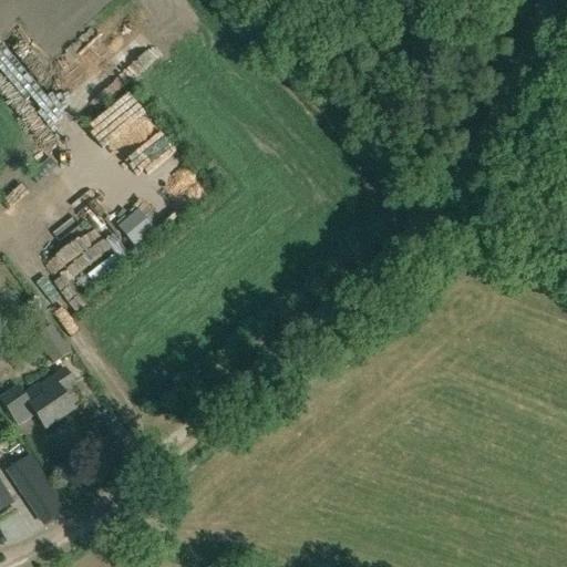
[(16,205),(20,216),(37,208),(31,197),(16,205)]
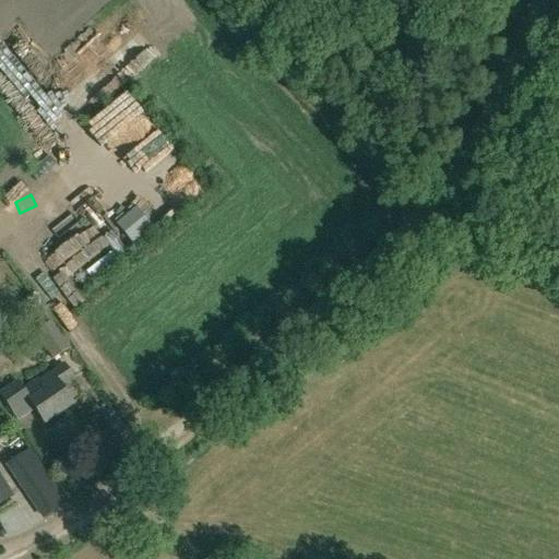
[(36,206),(23,214),(32,228),(45,222),(36,206)]
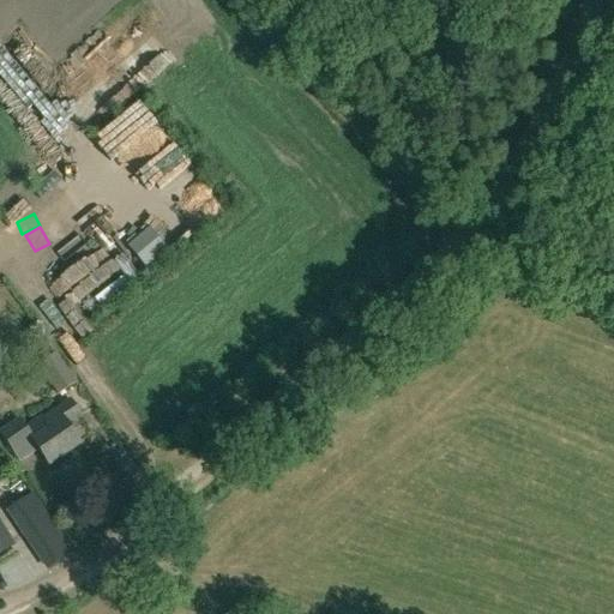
[(58,395),(77,383),(56,353),(37,366),(58,395)]
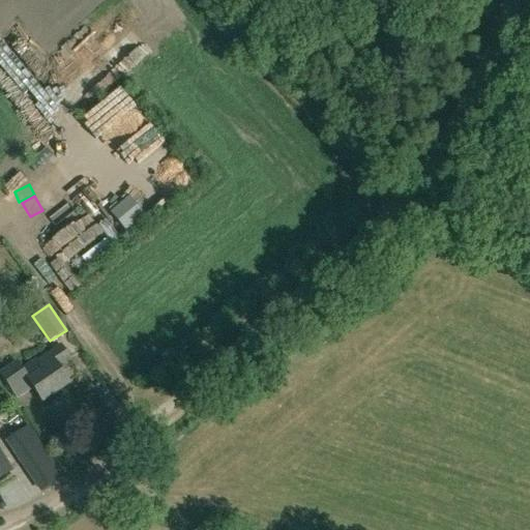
[(41,402),(69,383),(59,367),(70,359),(62,346),(36,362),(41,370),(27,379),(41,402)]
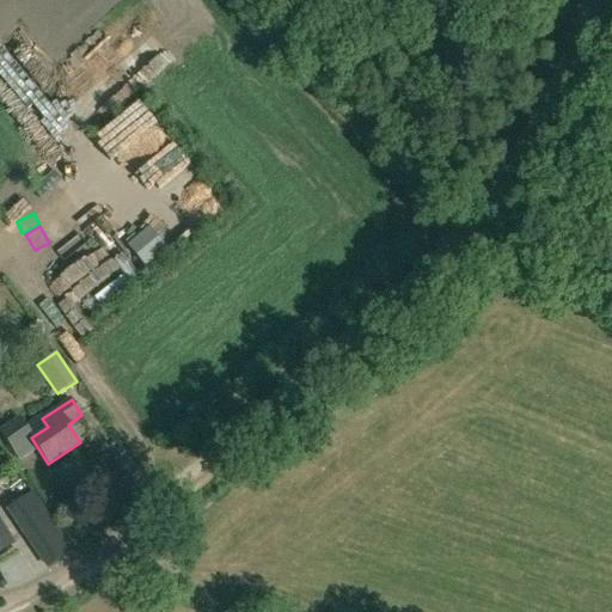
[(49,564),(72,548),(42,506),(18,522),(49,564)]
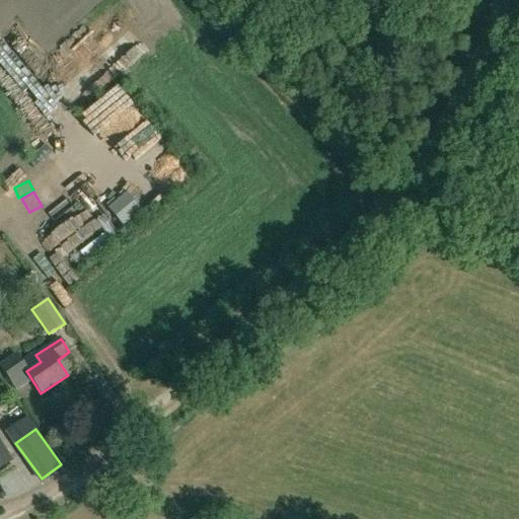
[(0,467),(12,460),(0,442),(0,467)]
